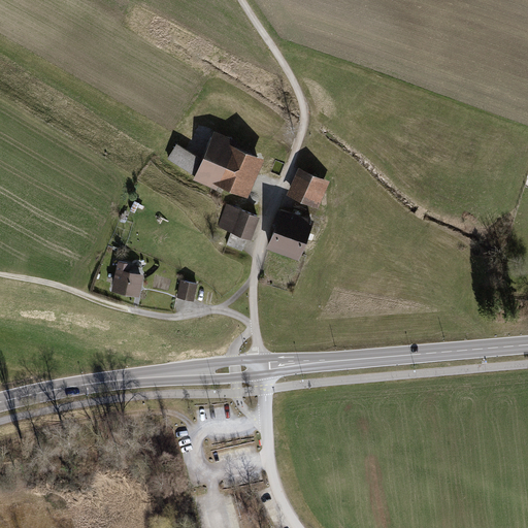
[(249,196),(265,157),(235,144),(237,139),(215,129),(202,158),(195,175),(193,178),(217,189),(219,184),(249,196)]
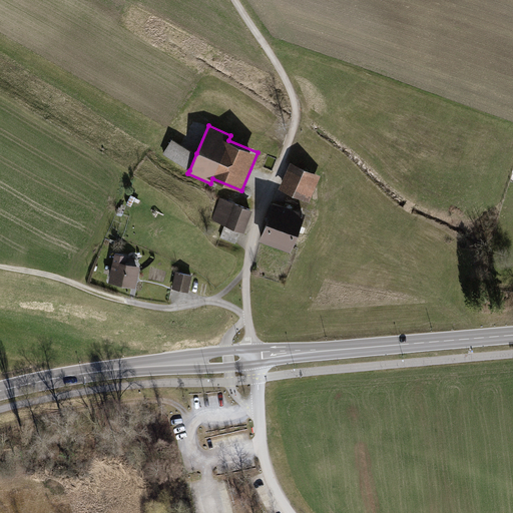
[(172,138),(162,153),(189,170),(196,153),(172,138)]
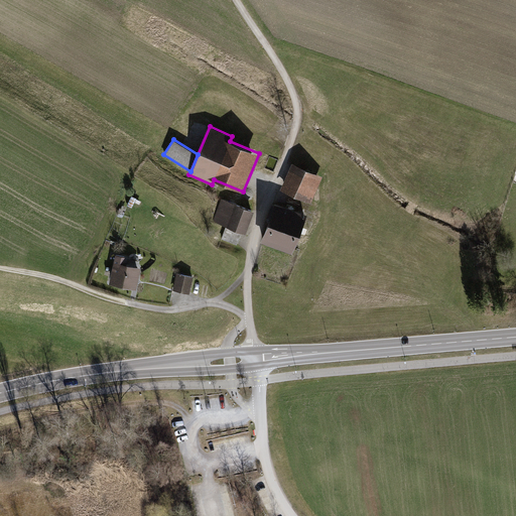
[(324,175),(292,162),(280,189),(311,203),(324,175)]
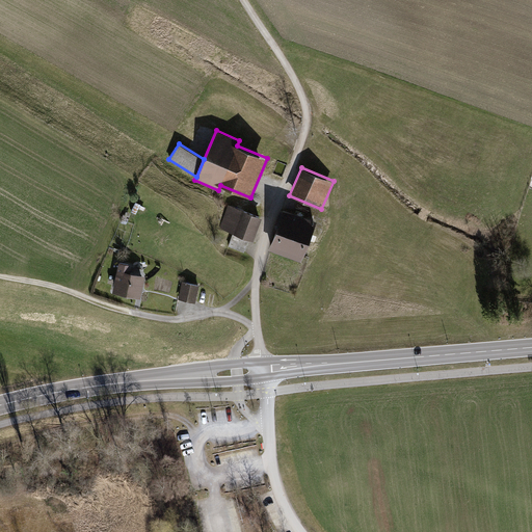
[(262,217),(229,205),(219,228),(233,233),(229,246),(245,253),(250,239),(254,240),(262,217)]
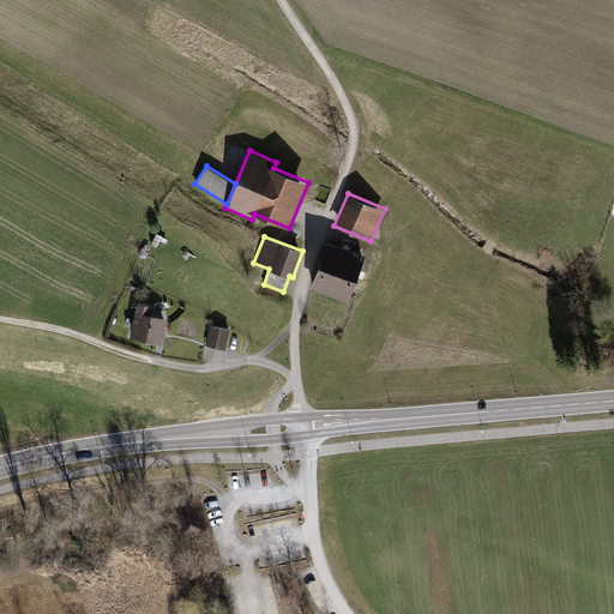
[(366,254),(327,240),(311,287),(348,301),(366,254)]
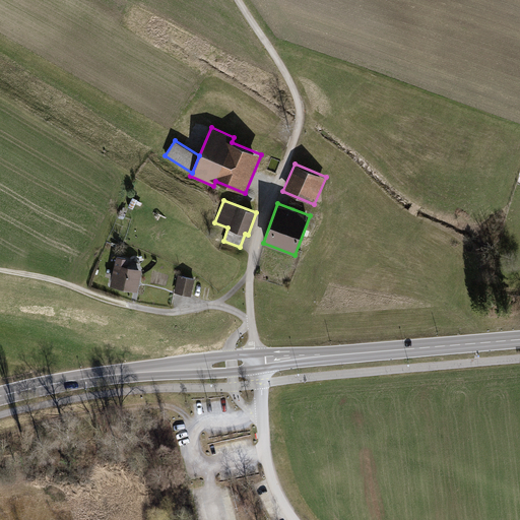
[(129,258),(116,256),(110,285),(137,291),(142,269),(127,265),(129,258)]
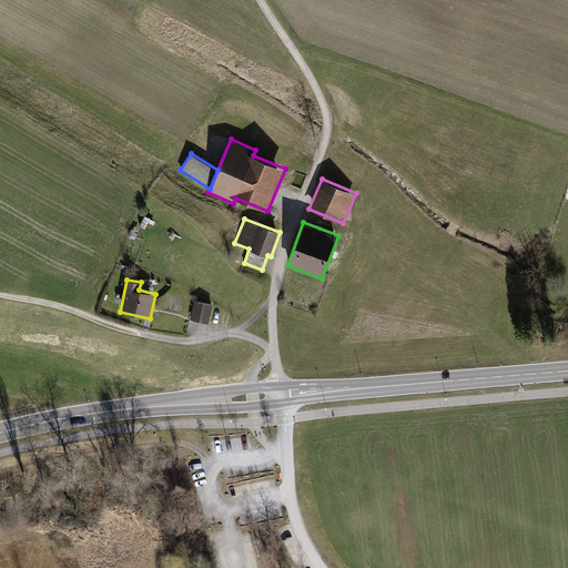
[(213,305),(194,301),(190,318),(209,323),(213,305)]
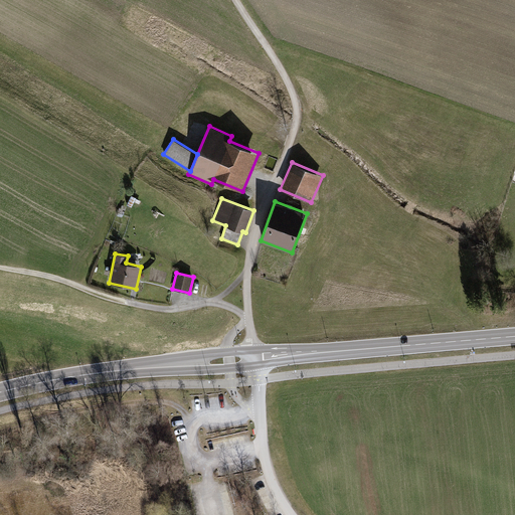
All buildings are outlined.
